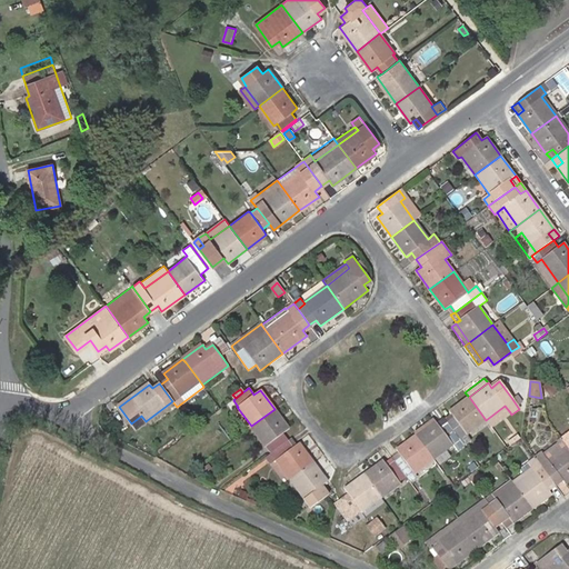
[(512,399),(517,406),(521,403),(517,396),(512,399)]
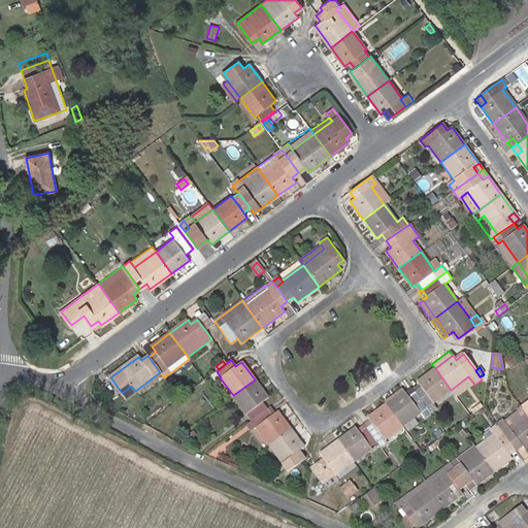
[(451,390),(435,368),(418,382),(420,385),(414,390),(431,414),(437,408),(433,402),(451,390)]
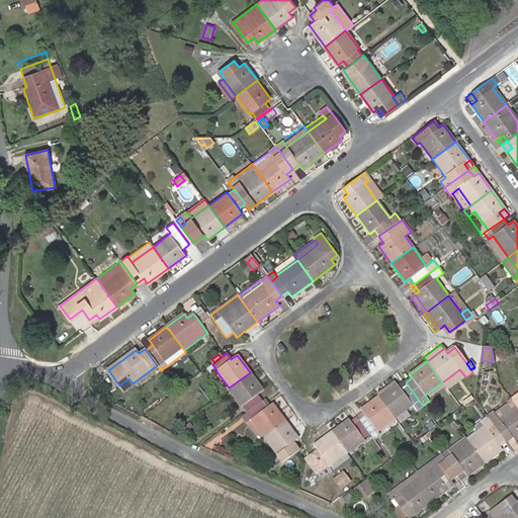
[(459,369),(442,382),(447,389),(464,375),(459,369)]
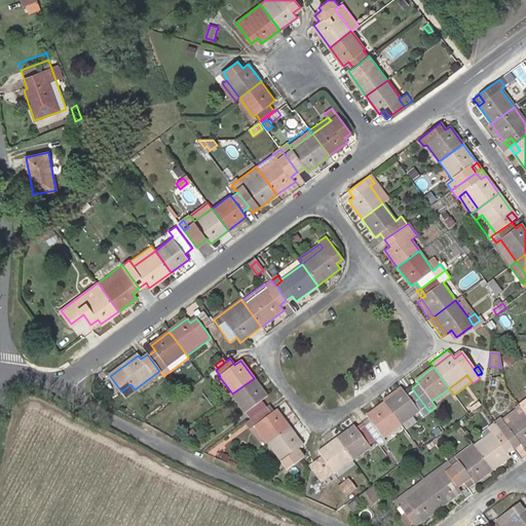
[(267,397),(254,378),(232,393),(251,419),(266,407),(262,401),(267,397)]
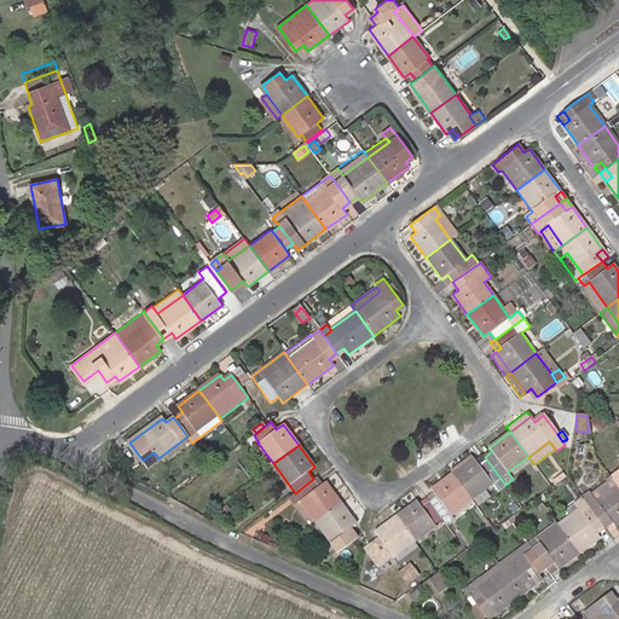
[(154,452),(143,461),(148,467),(158,458),(154,452)]
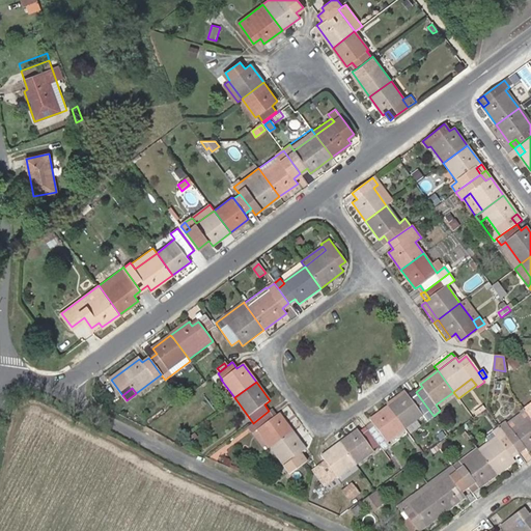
[(388,407),(407,393),(403,389),(385,402),(388,407)]
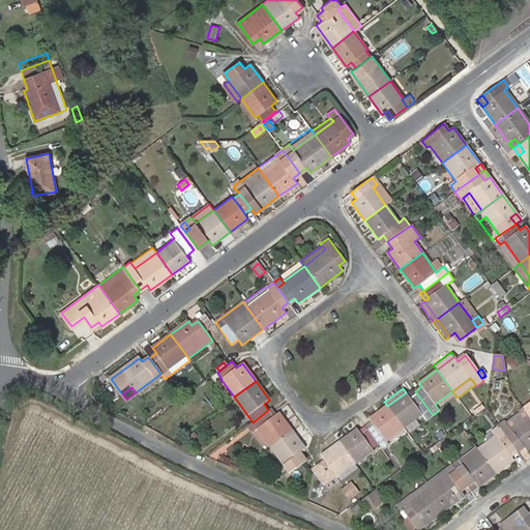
[(433,415),(415,391),(409,396),(406,392),(387,406),(404,428),(422,414),(427,419),(433,415)]
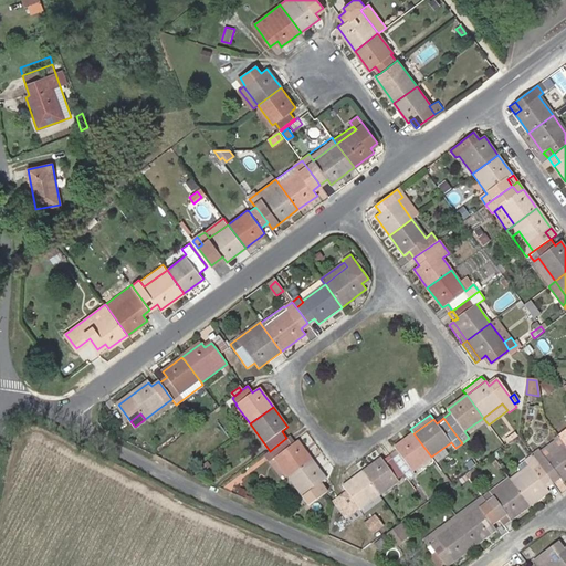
[(201,429),(190,437),(196,443),(207,436),(201,429)]
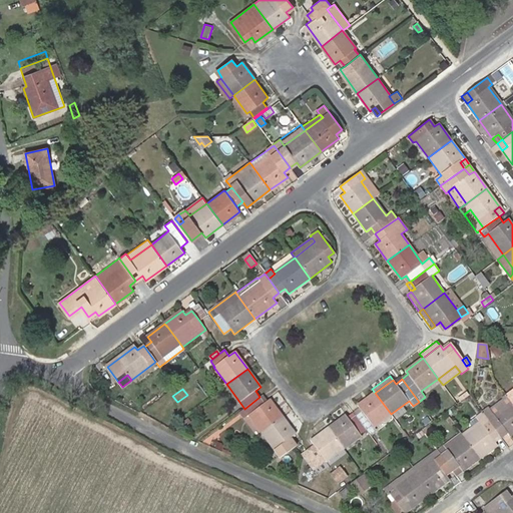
[(460,402),(469,396),(467,392),(458,398),(460,402)]
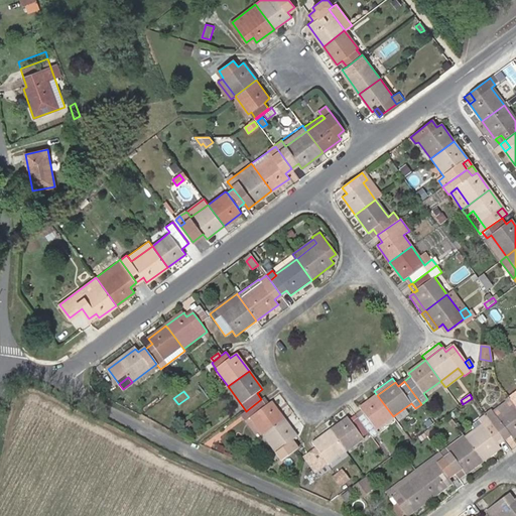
[(393,416),(377,395),(360,408),(363,411),(357,416),(368,432),(372,436),(377,432),(375,429),(393,416)]
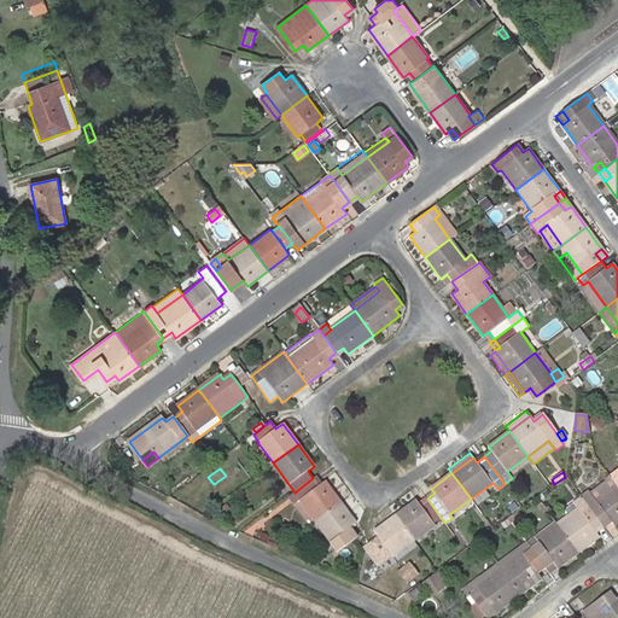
[(617,488),(614,484),(610,477),(590,493),(588,490),(581,496),(602,526),(611,519),(614,525),(617,522),(617,488)]
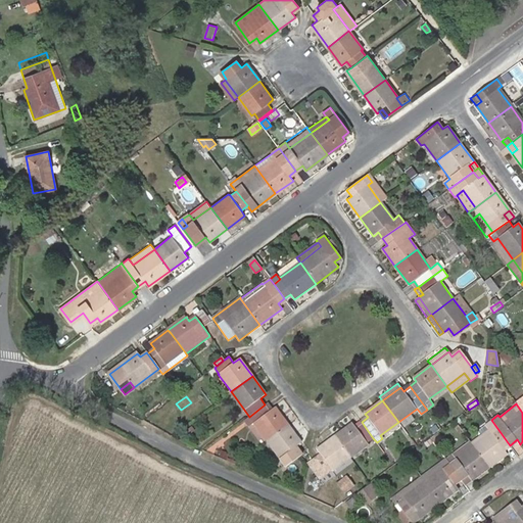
[(267,440),(288,425),(275,407),(270,411),(265,405),(249,417),(253,423),(267,440)]
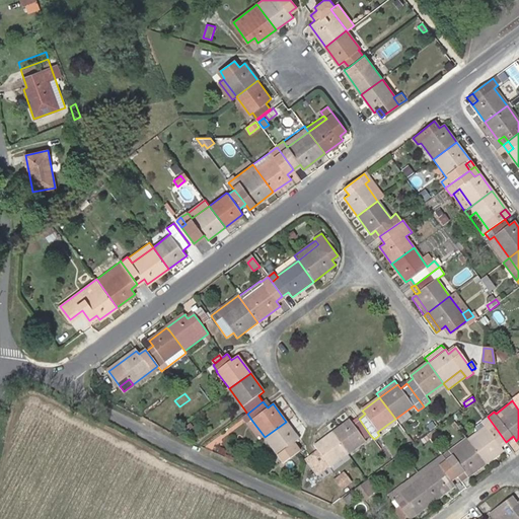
[(247,414),(241,418),(246,424),(251,420),(247,414)]
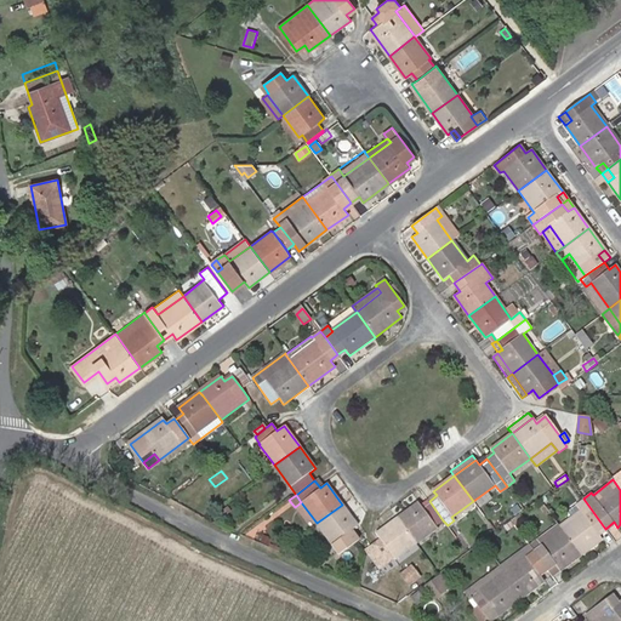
[(605,529),(584,499),(575,503),(580,511),(559,527),(580,556),(602,540),(598,534),(605,529)]
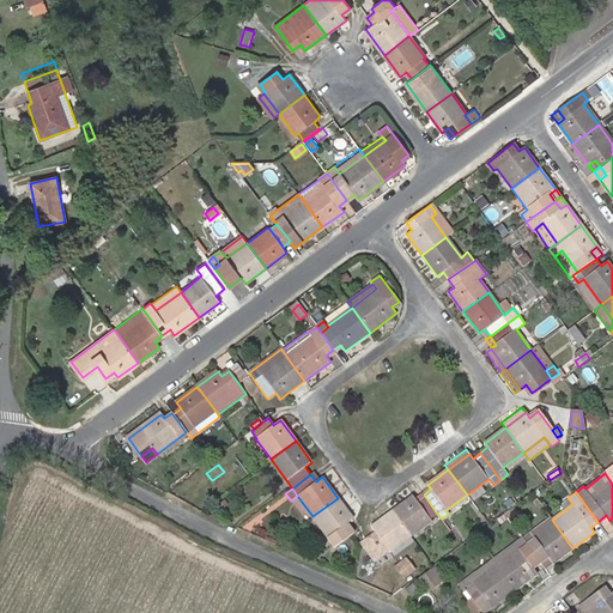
[(437,514),(424,495),(417,499),(413,496),(392,511),(411,538),(432,521),(430,519),(437,514)]
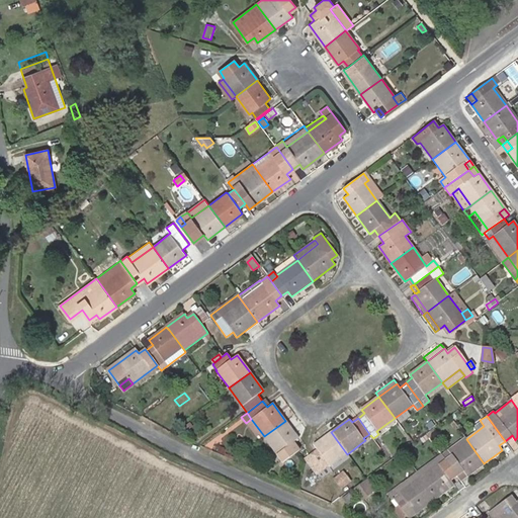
[(298,439),(285,421),(264,436),(283,462),(299,450),(293,442),(298,439)]
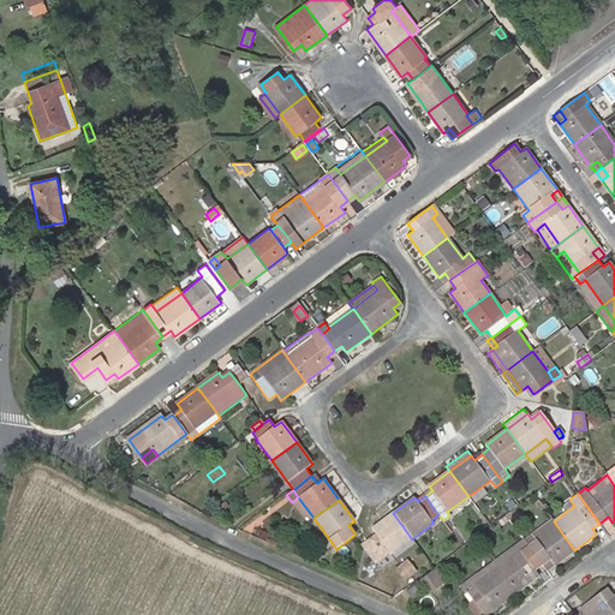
[(370,541),(382,556),(389,551),(394,559),(404,553),(400,548),(412,539),(393,513),(372,529),(377,535),(370,541)]
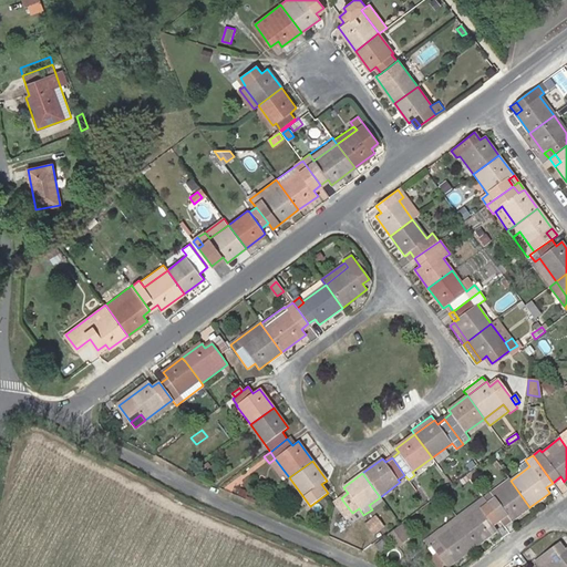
[(529,507),(511,481),(509,480),(484,498),(501,521),(506,515),(511,522),(529,507)]
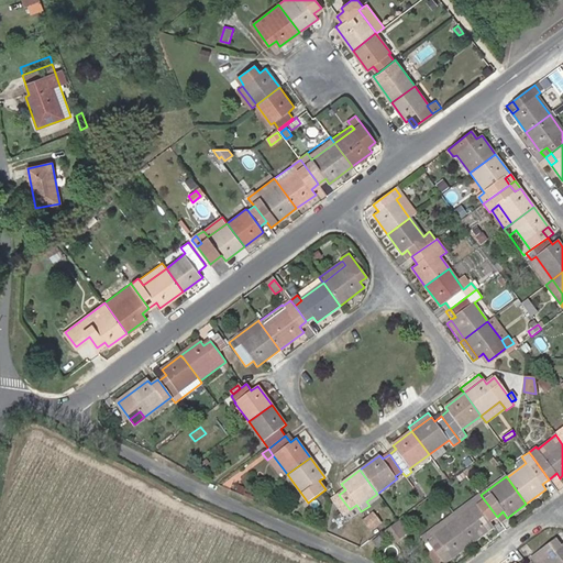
[(339,495),(333,499),(344,515),(350,509),(339,495)]
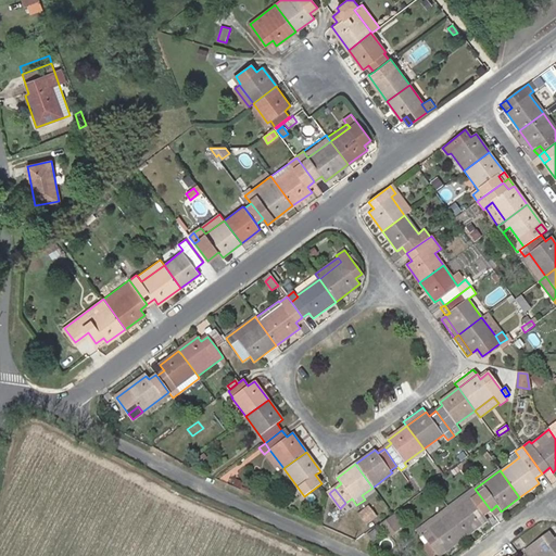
[(483,515),(491,510),(475,489),(449,507),(468,535),(488,521),(483,515)]
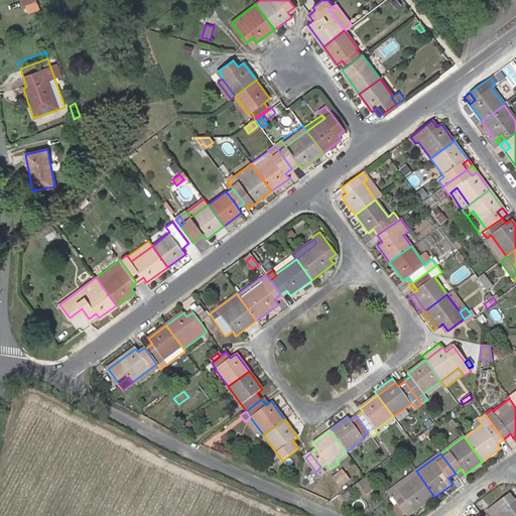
[(461,469),(456,474),(460,479),(465,475),(461,469)]
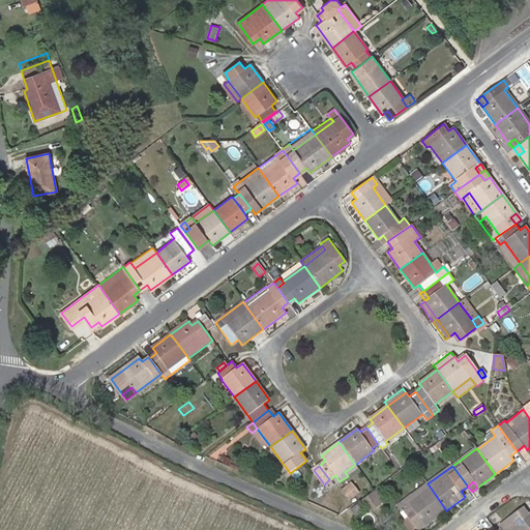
[(446,510),(428,483),(398,505),(402,512),(404,510),(415,525),(420,521),(424,526),(446,510)]
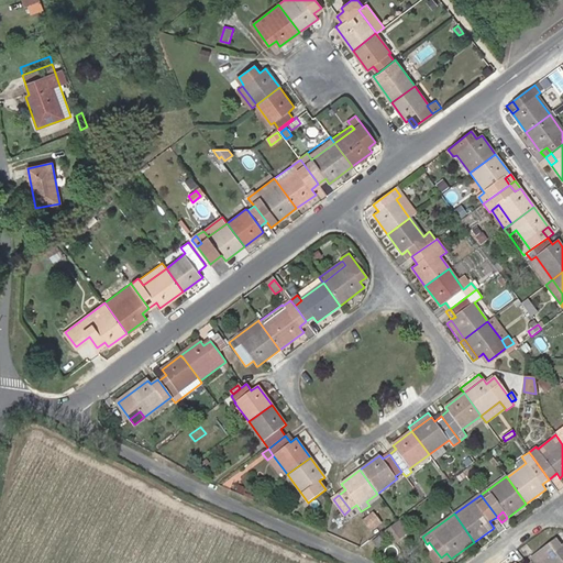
[(398,522),(385,532),(393,543),(407,533),(398,522)]
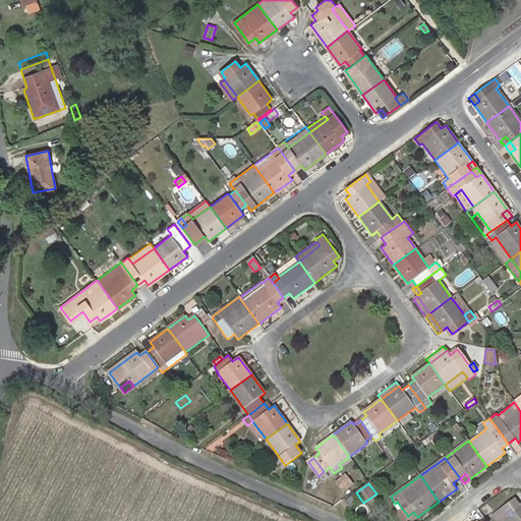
[(351,496),(345,501),(350,508),(356,503),(351,496)]
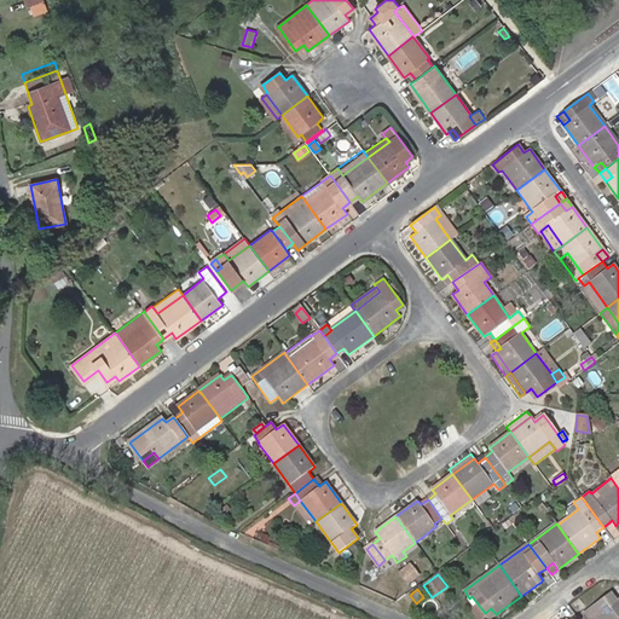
[(618,618),(618,601),(617,603),(611,595),(586,613),(590,618),(618,618)]
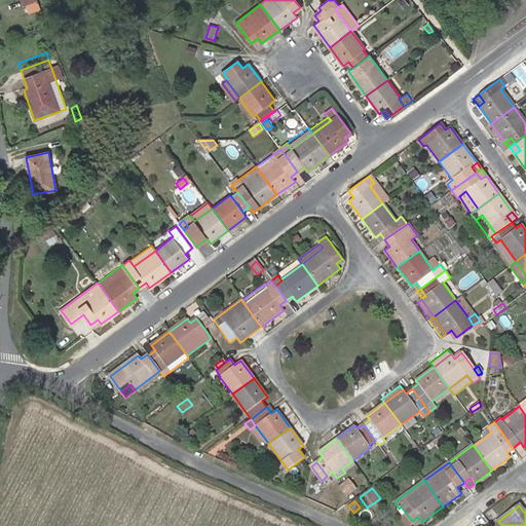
[(407,525),(413,522),(412,521),(401,506),(399,509),(397,510),(400,515),(397,517),(403,525),(407,525)]
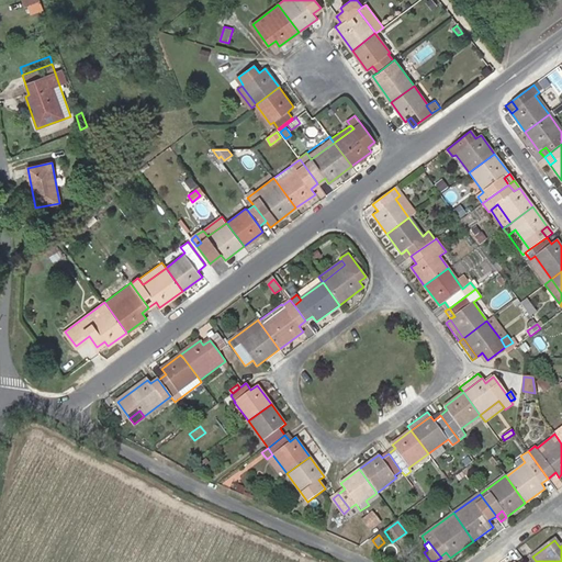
[(441,558),(444,561),(445,561),(450,558),(446,552),(440,557),(441,558)]
